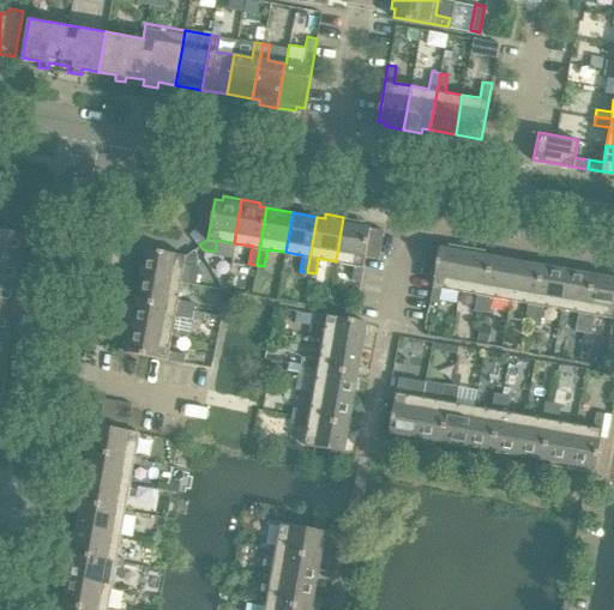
[(361,224),(362,221),(343,217),(336,261),(354,264),(351,278),(360,279),(365,254),(369,225),(361,224)]
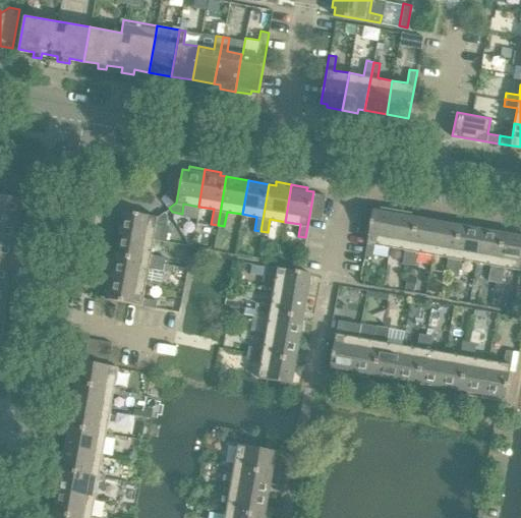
[(322,218),(326,193),(313,191),(309,216),(322,218)]
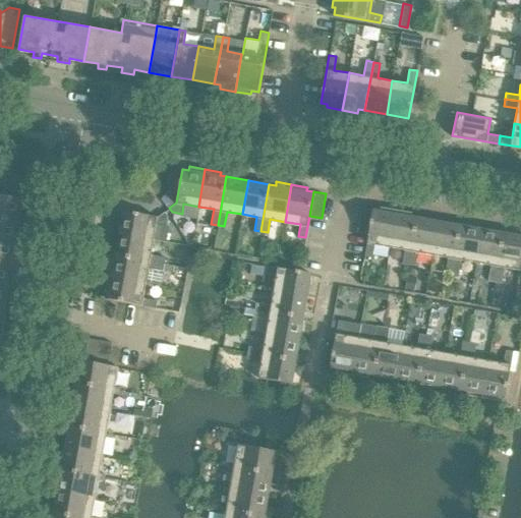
[(0,216),(18,220),(22,197),(0,192),(0,216)]
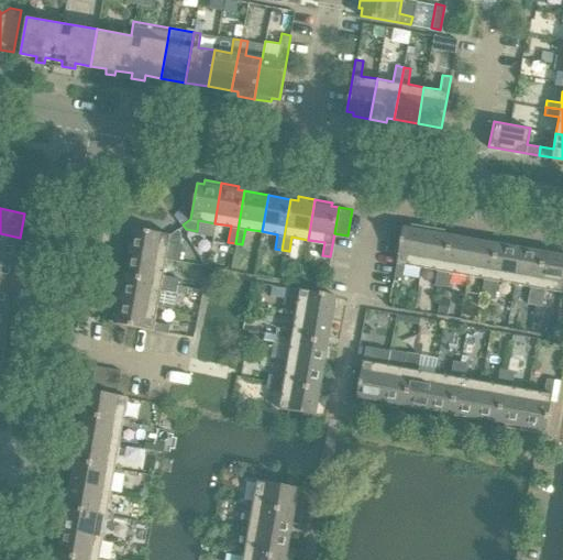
[(420,266),(428,226),(410,222),(410,227),(403,226),(398,252),(394,275),(403,276),(405,263),(420,266)]
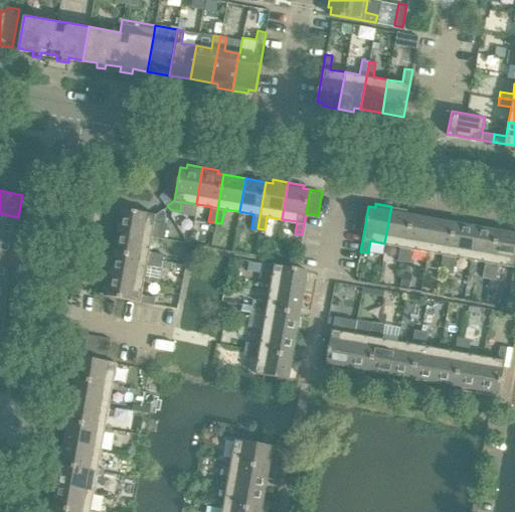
[(364,230),(368,206),(357,204),(352,228),(364,230)]
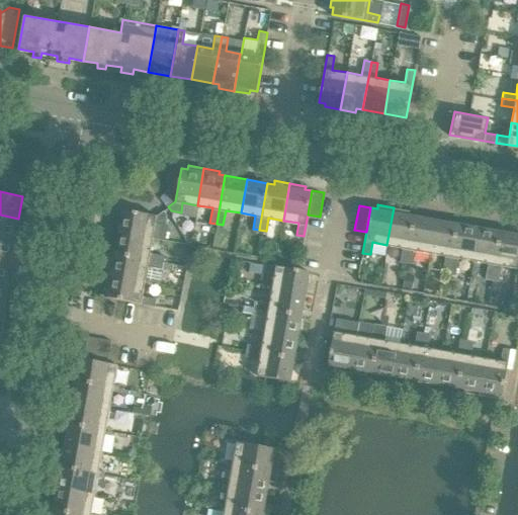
[(406,261),(414,215),(409,213),(409,210),(394,207),(386,245),(402,247),(400,260),(406,261)]
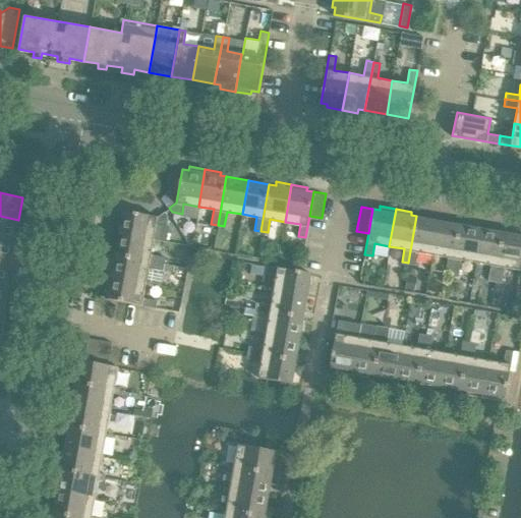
[(165,239),(168,225),(166,225),(168,215),(165,211),(157,216),(123,210),(119,232),(154,238),(154,237),(165,239)]
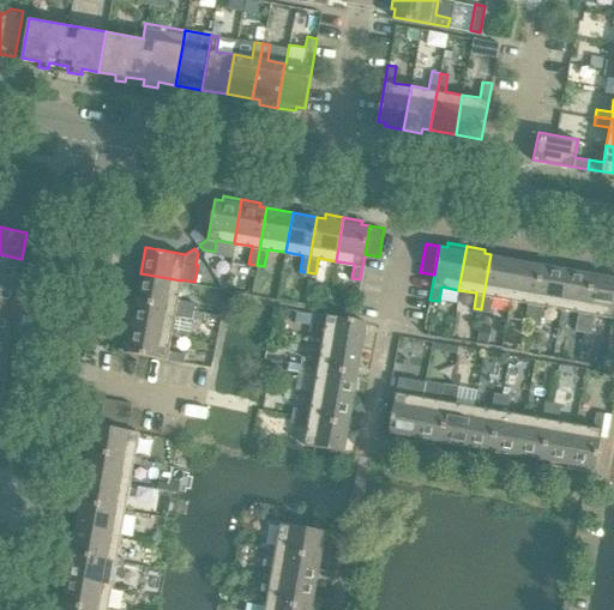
[(0,281),(22,285),(24,266),(20,266),(22,259),(0,254),(0,281)]
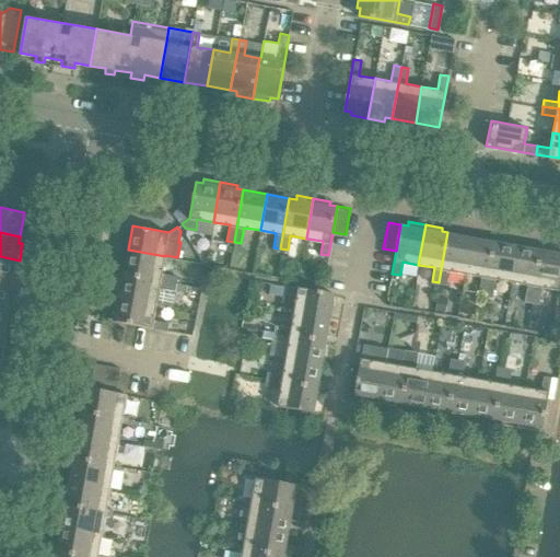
[(465,273),(471,236),(447,232),(439,282),(446,285),(448,270),(465,273)]
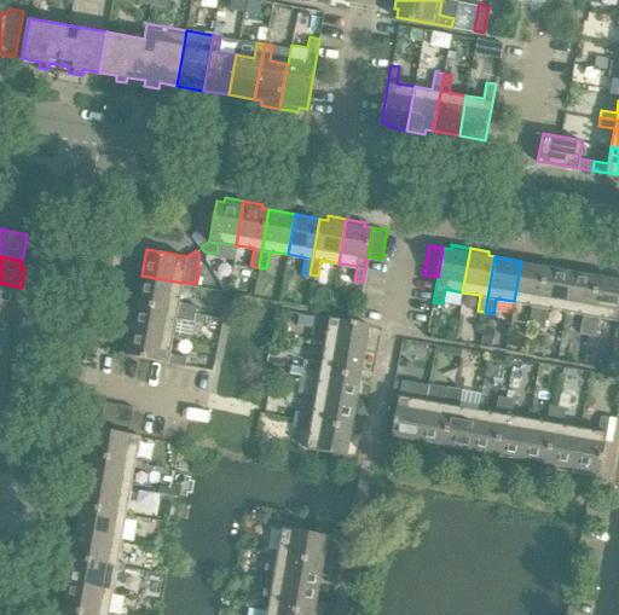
[(537,324),(548,266),(521,261),(514,301),(532,305),(528,321),(537,324)]
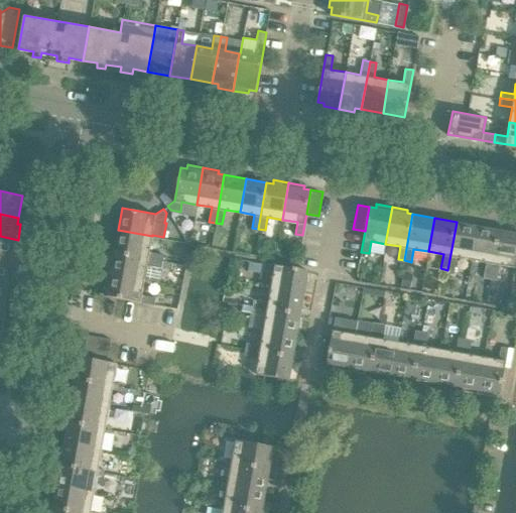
[(471,259),(477,226),(457,222),(447,270),(454,271),(456,256),(471,259)]
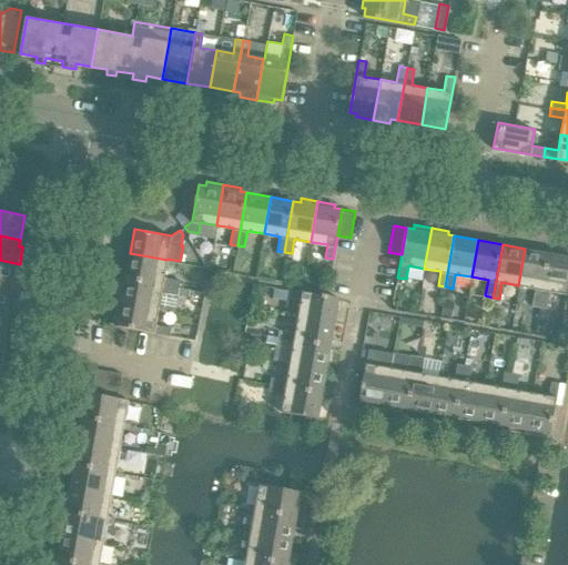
[(539,305),(549,252),(525,249),(518,285),(535,288),(531,304),(539,305)]
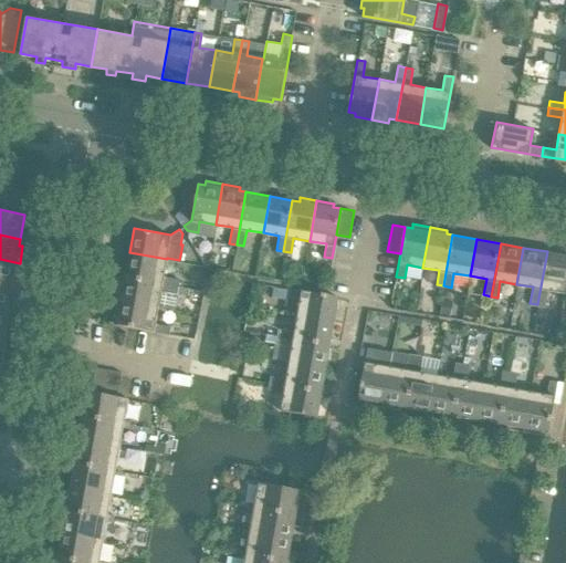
[(565,292),(565,283),(565,254),(547,251),(537,304),(544,306),(547,290),(565,292)]
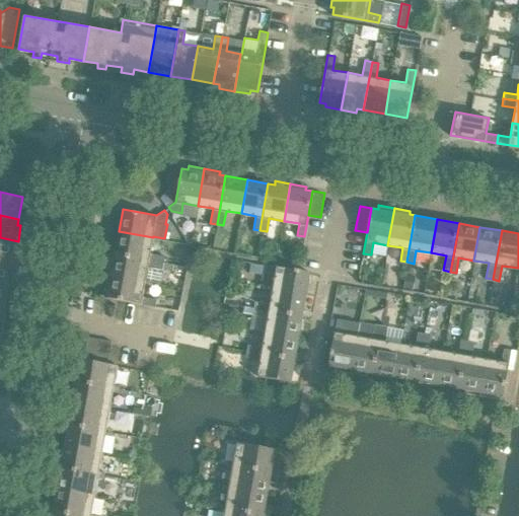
[(150,252),(153,237),(119,231),(116,252),(163,262),(164,254),(150,252)]
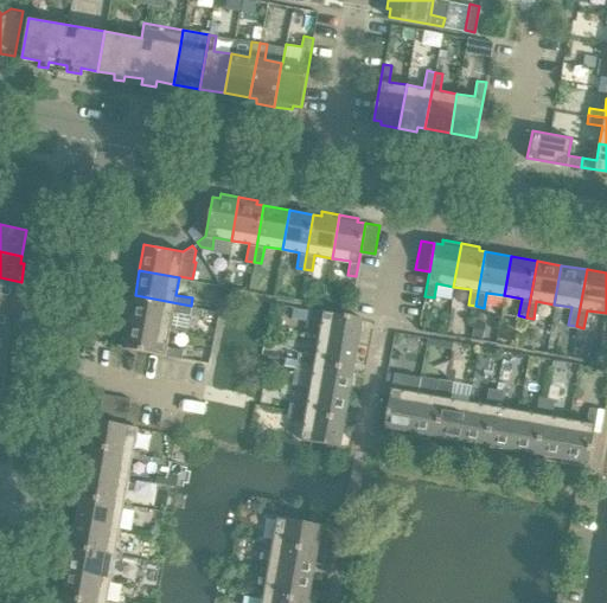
[(18,300),(21,282),(0,277),(0,303),(12,306),(13,300),(18,300)]
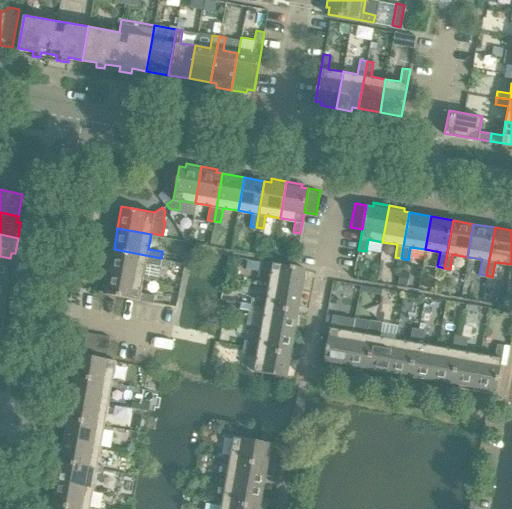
[(143,276),(146,262),(160,264),(161,258),(114,249),(113,255),(109,255),(106,270),(143,276)]
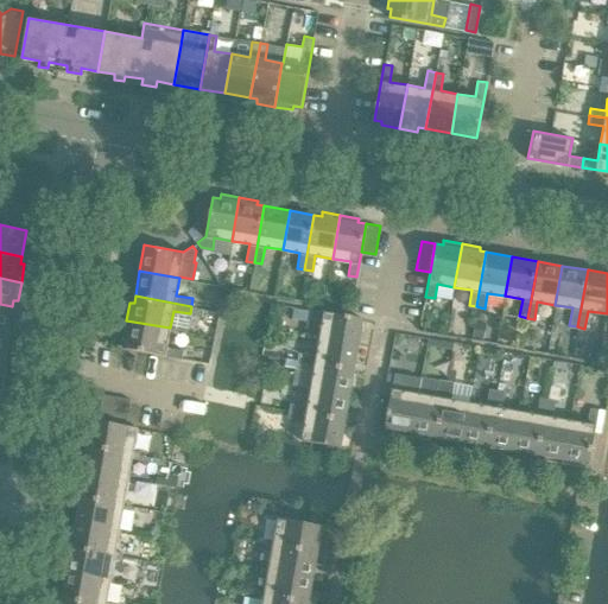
[(0,330),(7,332),(12,306),(0,304),(0,330)]
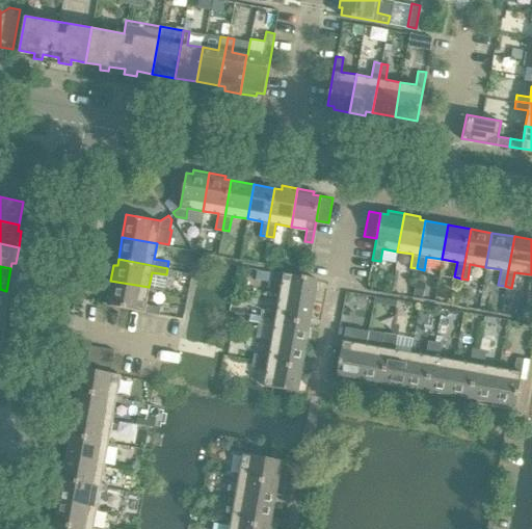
[(314,300),(318,278),(271,269),(269,278),(282,280),(280,295),(314,300)]
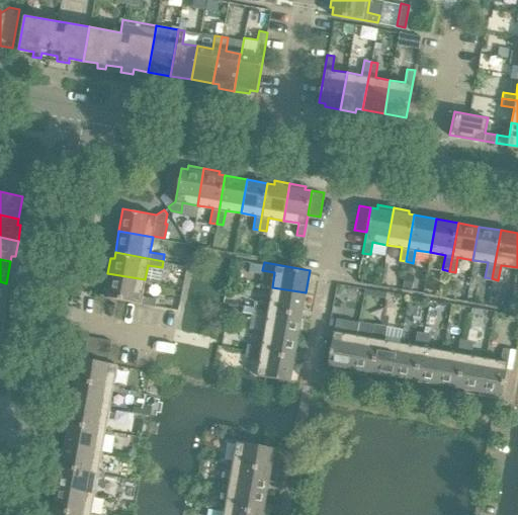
[(142,294),(145,279),(107,273),(105,288),(108,289),(107,296),(155,305),(156,297),(142,294)]
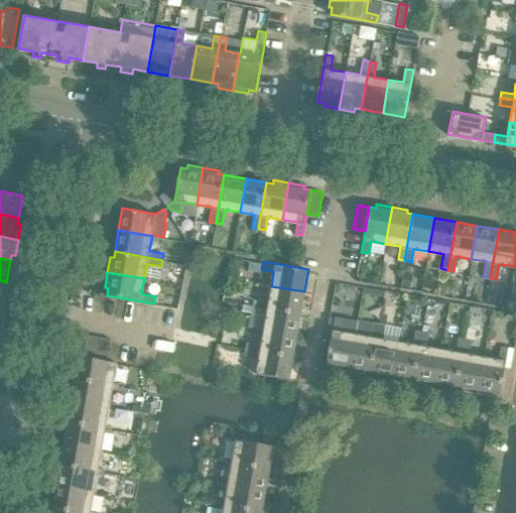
[(300,313),(304,291),(271,286),(268,300),(254,298),(252,305),(300,313)]
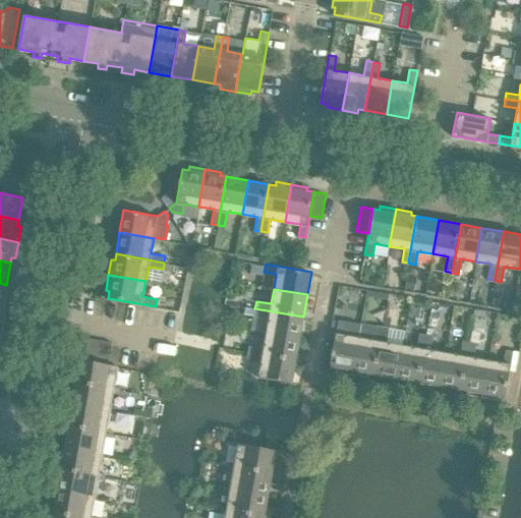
[(299,338),(303,317),(254,308),(253,314),(269,317),(266,332),(299,338)]
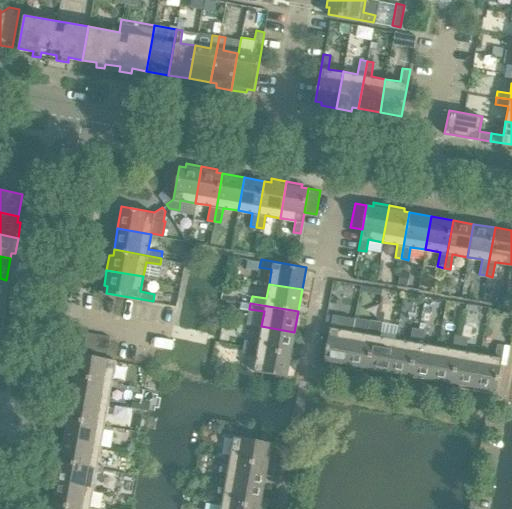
[(345,367),(352,330),(337,328),(340,314),(332,313),(324,360),(331,361),(330,364),(345,367)]
